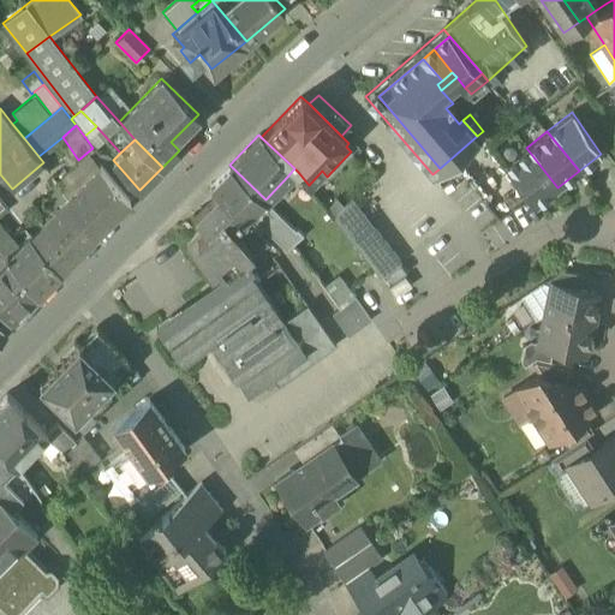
[(536,204),(557,187),(526,148),(505,165),(536,204)]
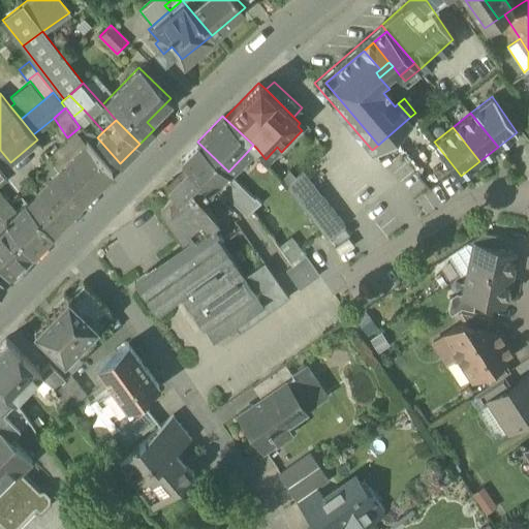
[(85,142),(58,169),(84,200),(111,173),(85,142)]
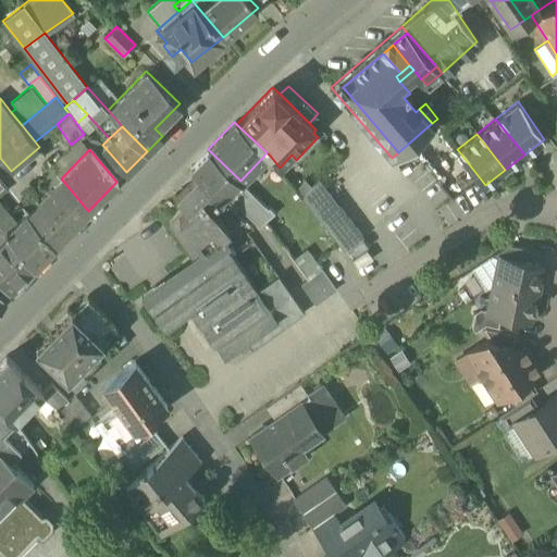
[(273,212),(240,181),(208,149),(190,166),(189,168),(208,184),(223,199),(227,194),(259,225),(264,221),(263,220),(273,212)]
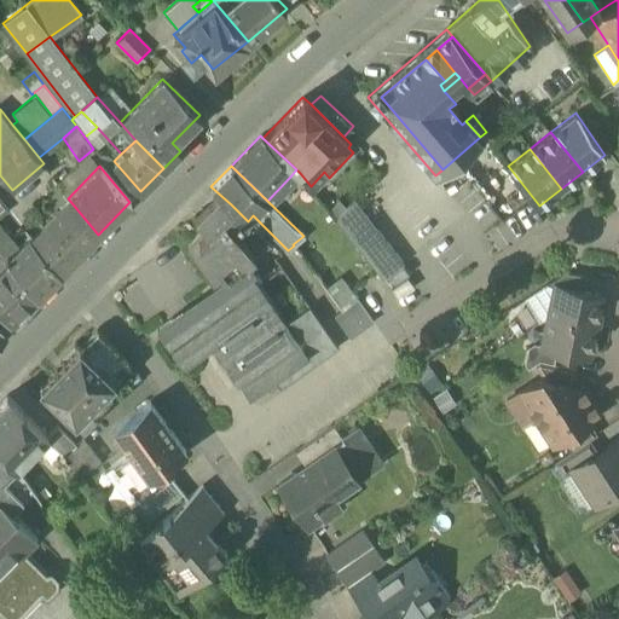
[(52,195),(61,206),(30,236),(61,272),(98,235),(68,198),(59,189),(52,195)]
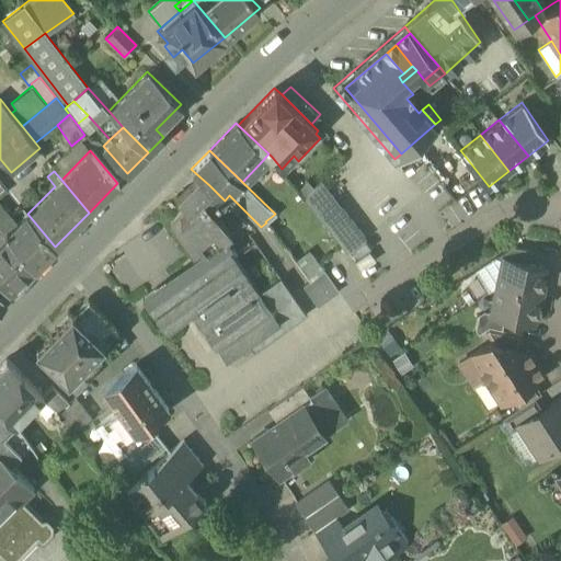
[(0,180),(0,197),(9,191),(3,184),(0,180)]
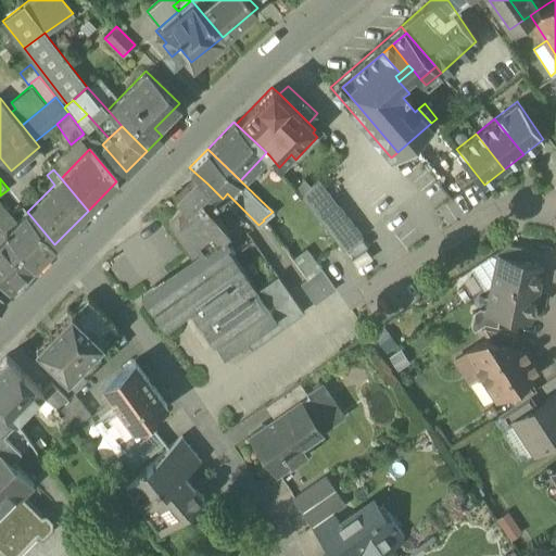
[(300,194),(320,218),(339,204),(319,180),(300,194)]
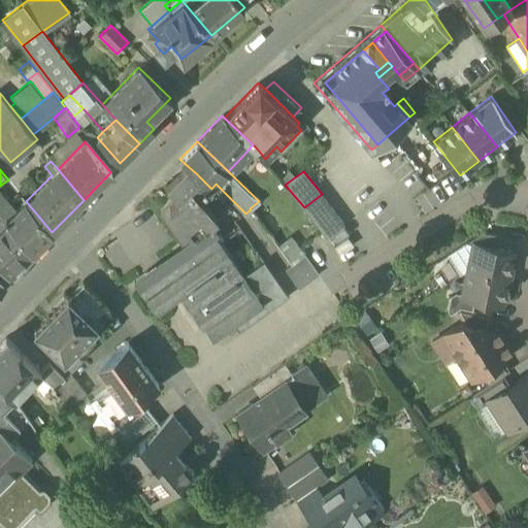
[(211,189),(197,174),(160,212),(184,246),(161,262),(162,264),(142,278),(163,308),(183,294),(211,335),(231,321),(238,331),(288,296),(263,261),(243,274),(215,234),(219,232),(213,225),(213,226),(212,224),(218,220),(202,198),(211,189)]
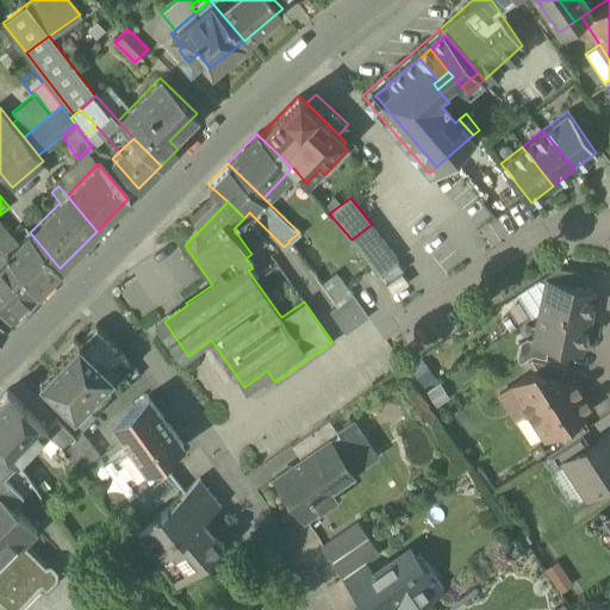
[(517,204),(500,213),(509,228),(526,218),(517,204)]
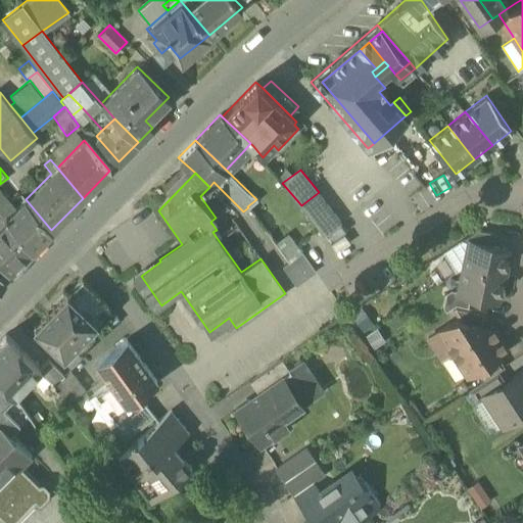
[(7,200),(0,191),(0,211),(5,219),(7,217),(6,215),(9,211),(3,203),(7,200)]
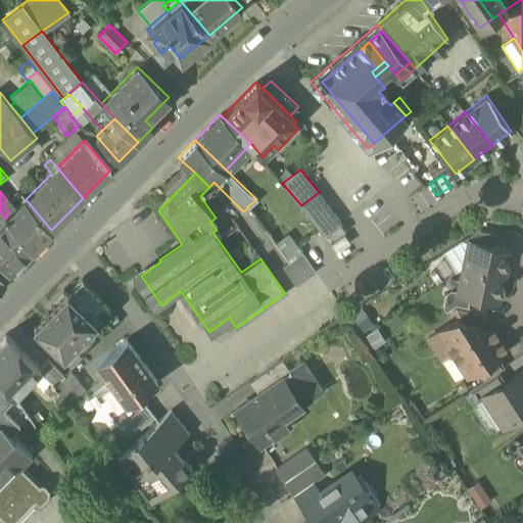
[(301,205),(324,235),(341,222),(319,192),(301,205)]
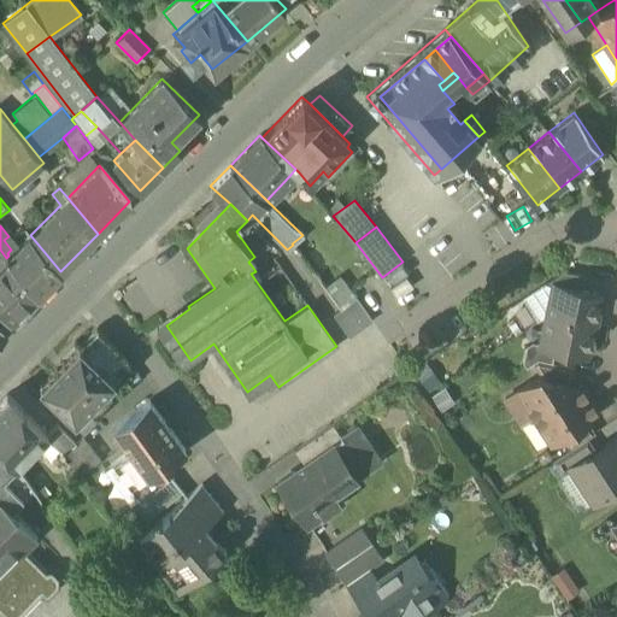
[(30,235),(9,256),(6,258),(36,295),(60,271),(30,235)]
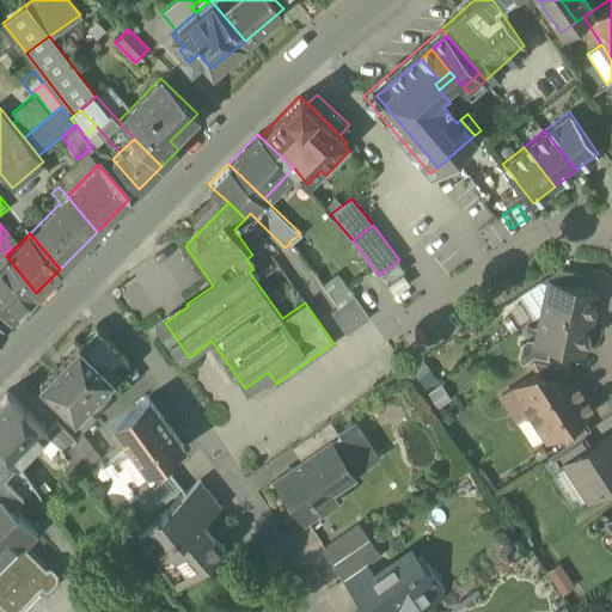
[(0,311),(8,322),(36,293),(6,256),(0,248),(0,311)]
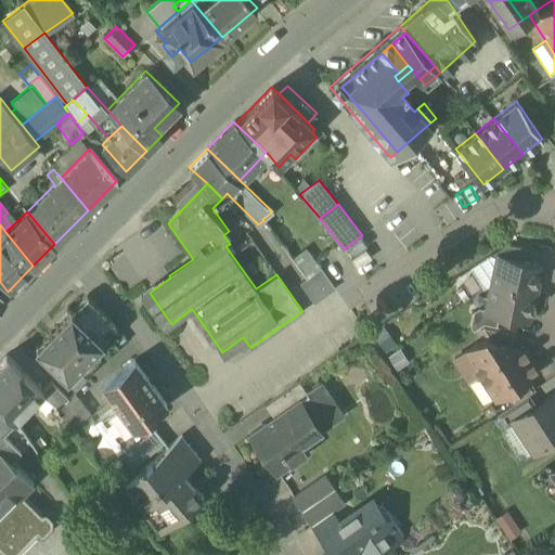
[(498,254),(523,259),(526,246),(506,243),(505,242),(490,253),(490,254),(497,256),(498,254)]
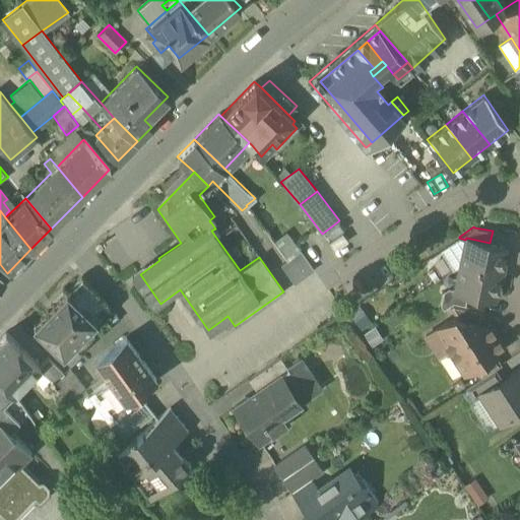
[(290,258),(300,251),(285,232),(272,241),(286,260),(290,258)]
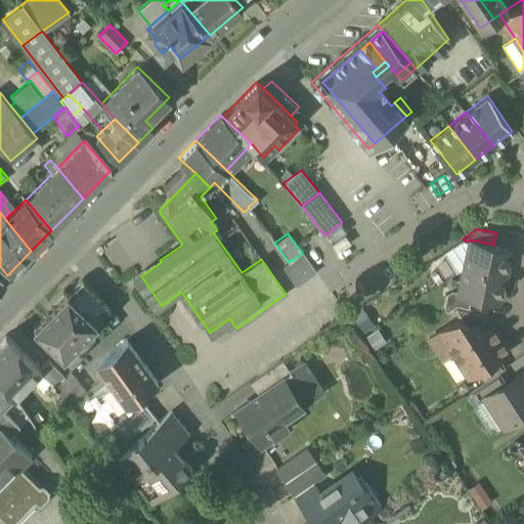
[(464,266),(505,274),(509,252),(506,248),(493,245),(470,239),(469,242),(463,239),(463,238),(444,251),(456,270),(464,266)]
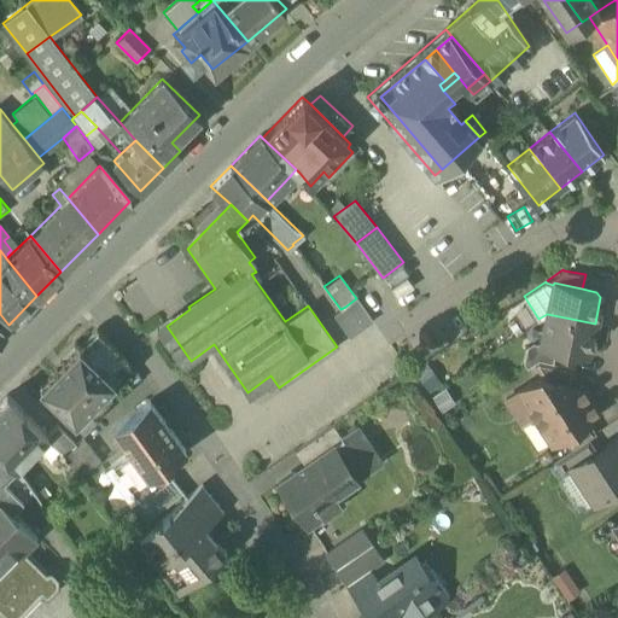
[(356,298),(345,307),(361,328),(373,321),(356,298)]
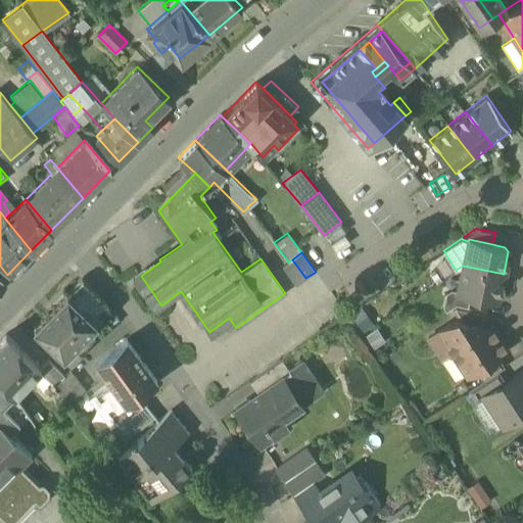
[(296,285),(305,278),(292,259),(288,262),(282,266),(296,285)]
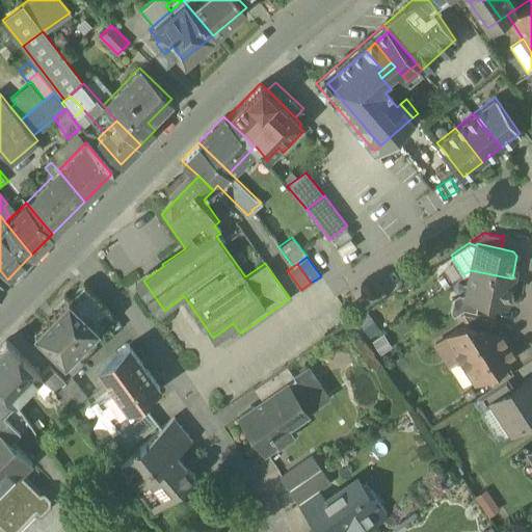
[(507,300),(512,278),(471,270),(466,295),(466,296),(478,299),(502,303),(507,300)]
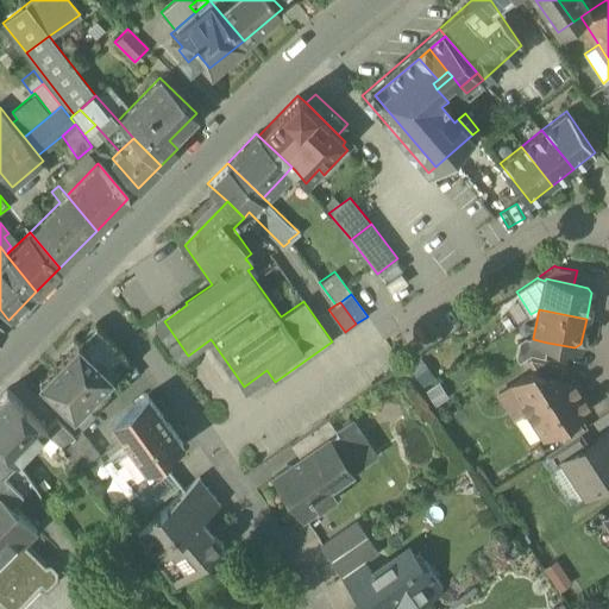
[(180,362),(188,356),(164,321),(162,319),(154,324),(180,362)]
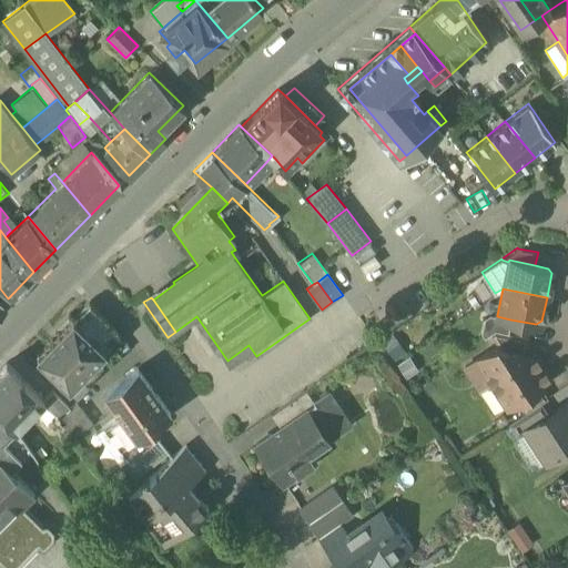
[(89,304),(72,320),(103,350),(119,334),(89,304)]
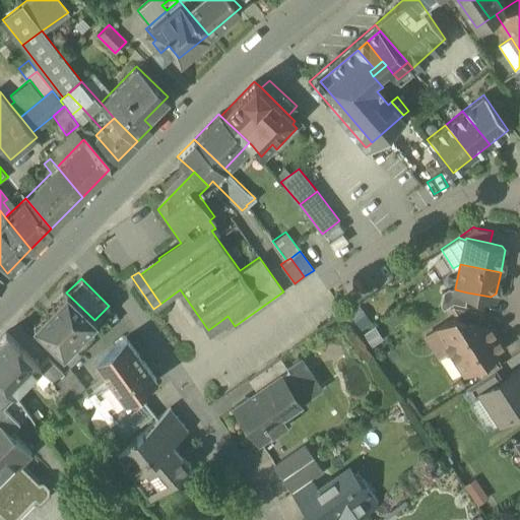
[(442,309),(448,305),(453,302),(465,304),(467,293),(455,289),(455,288),(448,286),(443,290),(440,305),(442,309)]
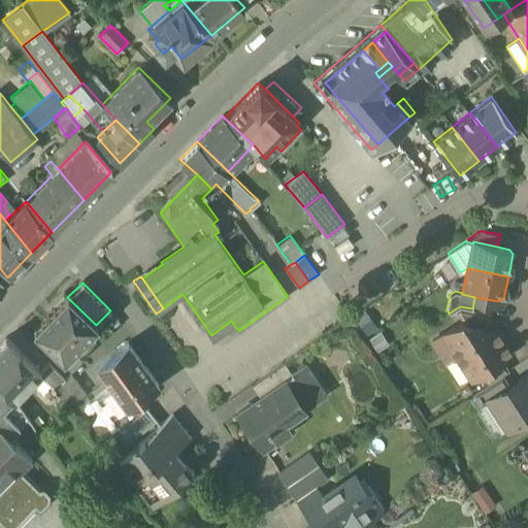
[(96,325),(67,297),(66,296),(33,329),(57,353),(63,359),(64,357),(69,362),(77,354),(72,349),(96,325)]
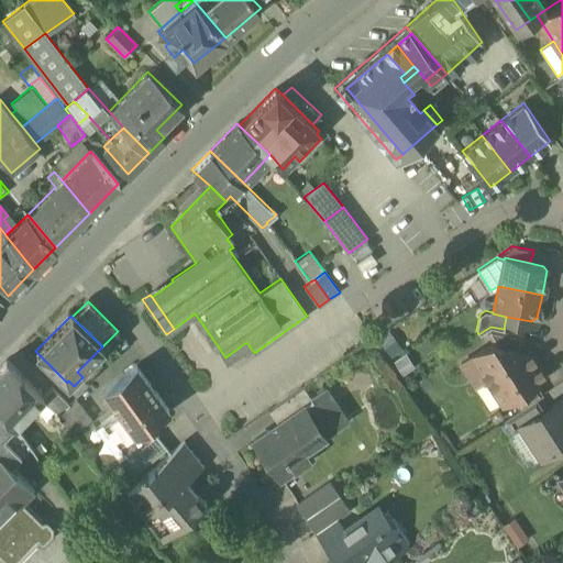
[(523,333),(504,329),(490,327),(485,330),(493,341),(495,344),(520,350),(523,333)]
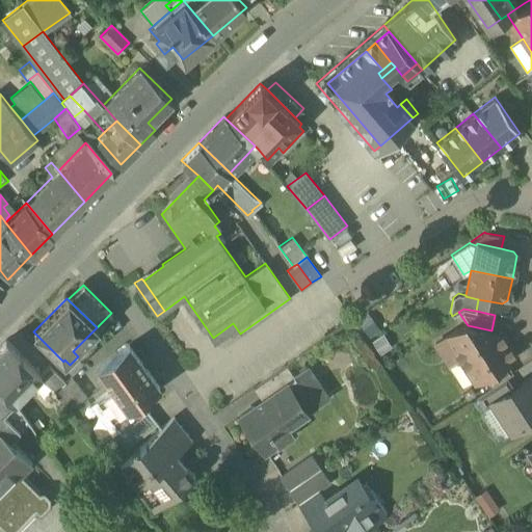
[(458,357),(474,381),(484,375),(505,361),(515,354),(505,338),(501,333),(491,330),(468,325),(466,322),(434,343),(448,364),(458,357)]
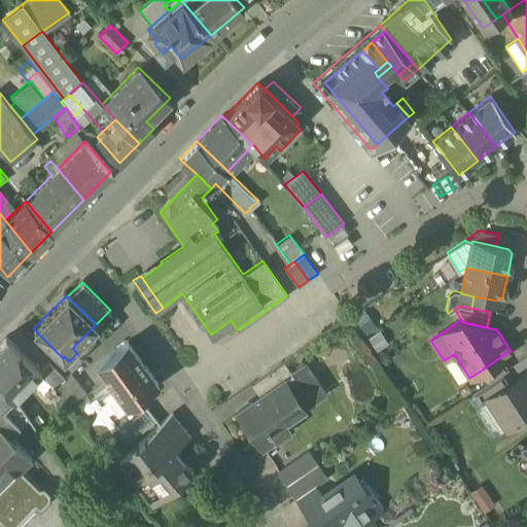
[(0,382),(10,392),(14,396),(40,370),(39,369),(6,337),(0,343),(0,382)]
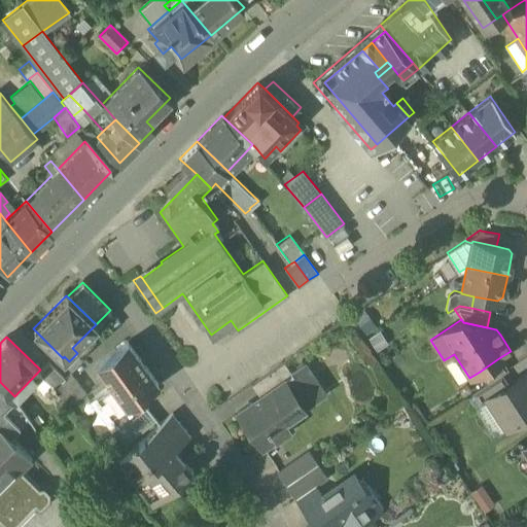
[(96,395),(111,416),(135,398),(156,383),(127,342),(96,364),(110,384),(96,395)]
